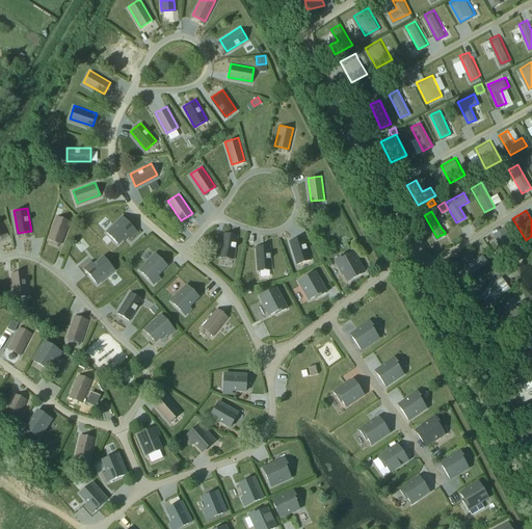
[(48,237),(60,242),(70,220),(56,215),(48,237)]
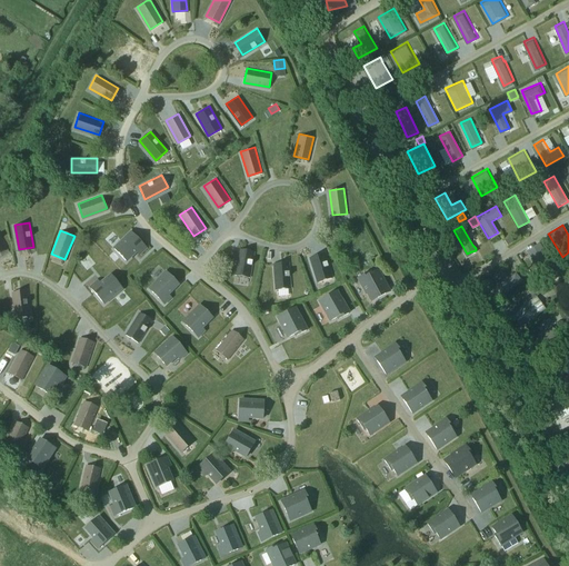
[(146,245),(131,230),(115,246),(126,258),(139,246),(141,248),(146,245)]
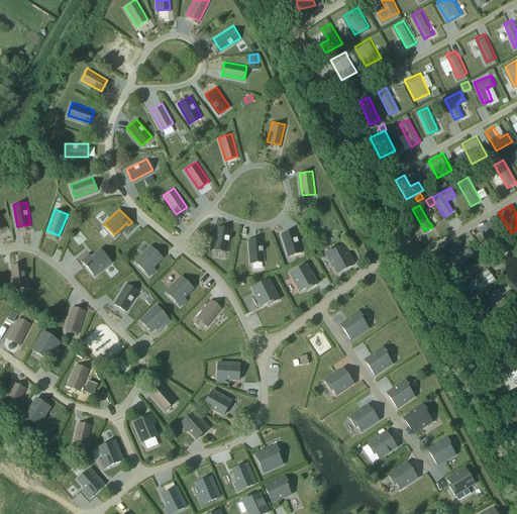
[(490,220),(480,226),(492,246),(494,246),(498,244),(499,244),(502,243),(503,240),(490,220)]
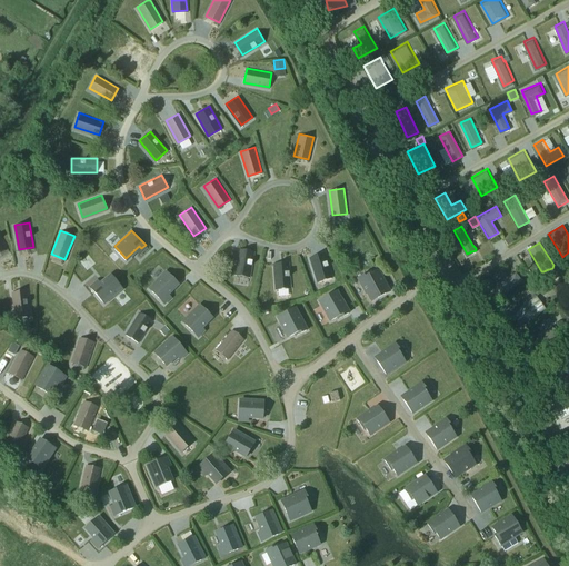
[(239,248),(235,272),(249,276),(253,250),(239,248)]
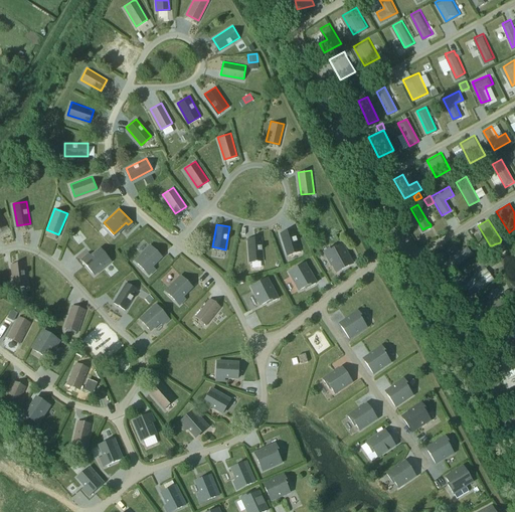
[(281,231),(288,253),(300,249),(293,227),(281,231)]
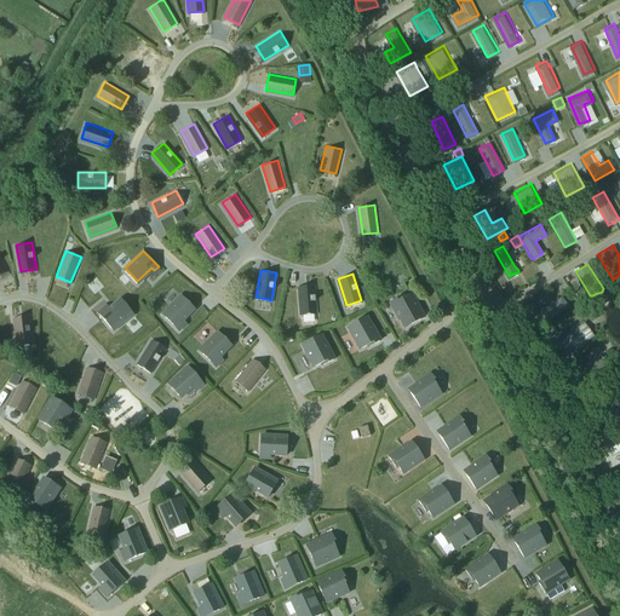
[(298,286),(300,314),(316,312),(314,285),(298,286)]
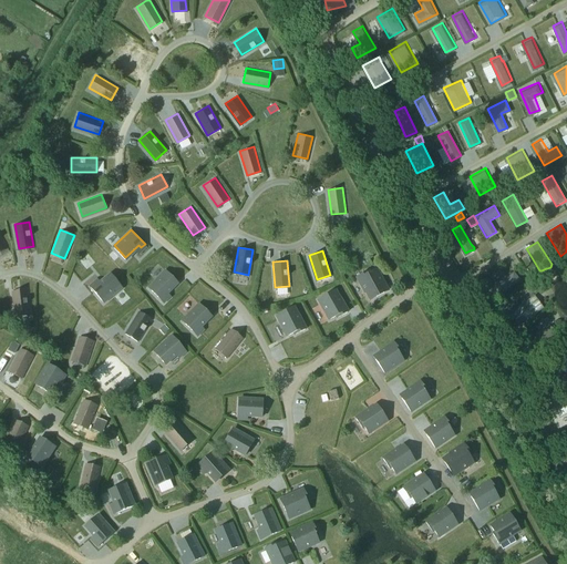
[(369,288),(373,296),(388,288),(377,267),(370,272),(369,269),(358,275),(366,290),(369,288)]
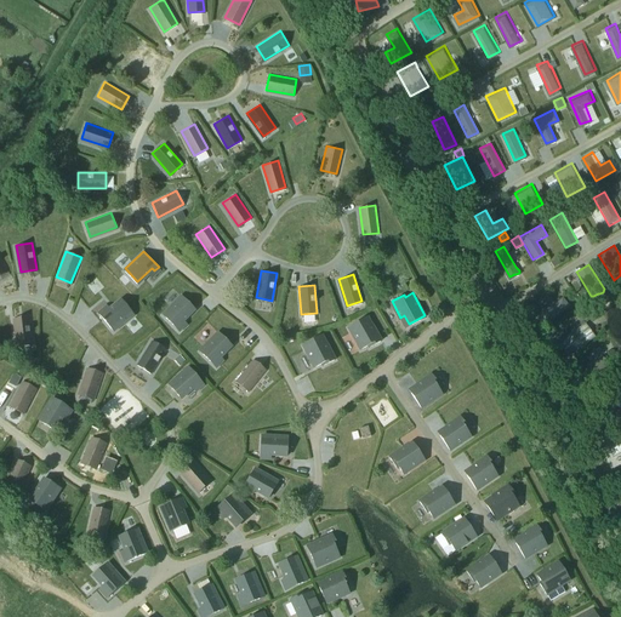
[(194,307),(182,295),(164,313),(180,329),(183,324),(181,321),(194,307)]
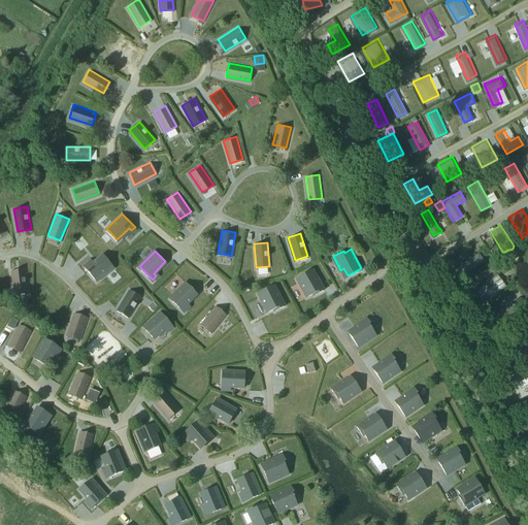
[(85,265),(97,280),(113,265),(103,254),(91,264),(89,262),(85,265)]
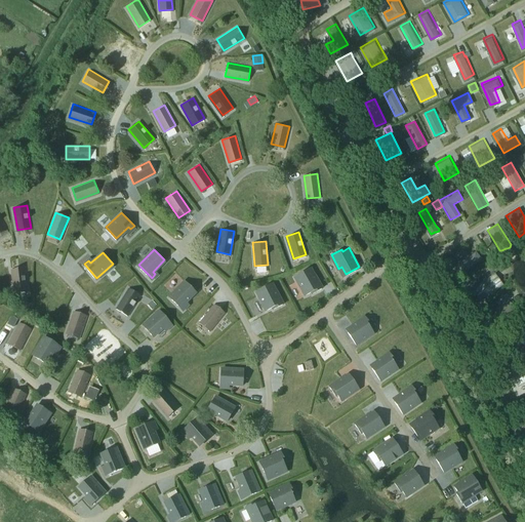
[(476,252),(455,268),(460,275),(481,261),(476,252)]
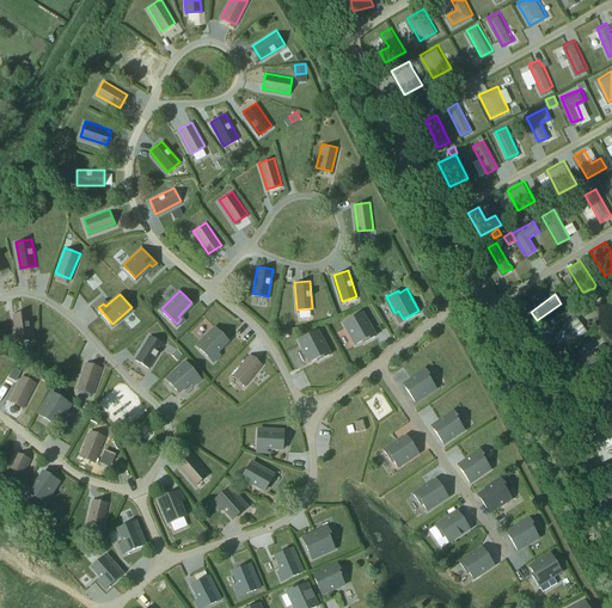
[(17,339),(32,338),(29,311),(13,313),(17,339)]
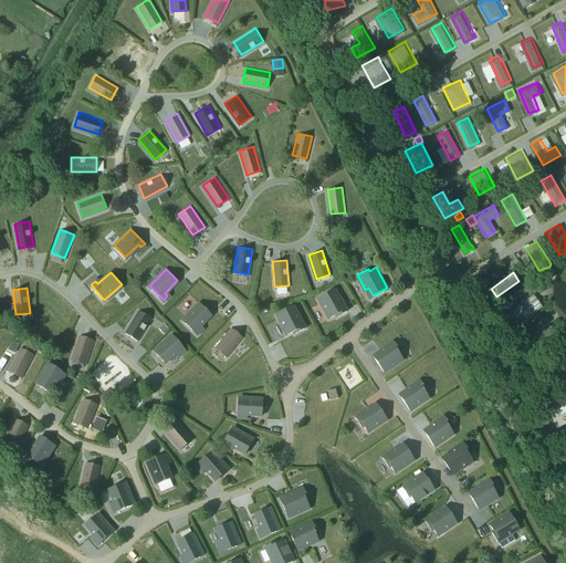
[(332,289),(317,296),(328,316),(336,313),(337,314),(347,309),(339,295),(336,296),(332,289)]
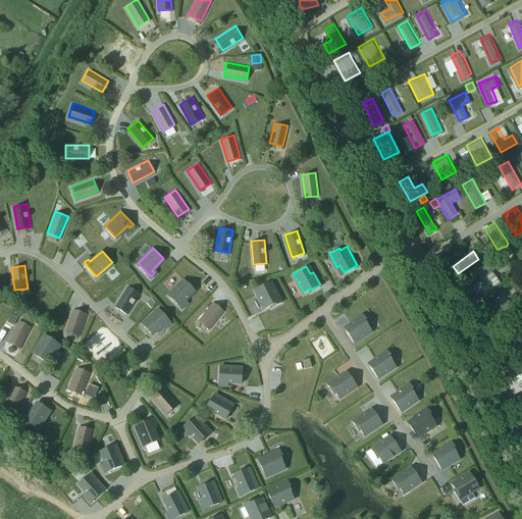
[(460,276),(464,281),(469,278),(465,272),(460,276)]
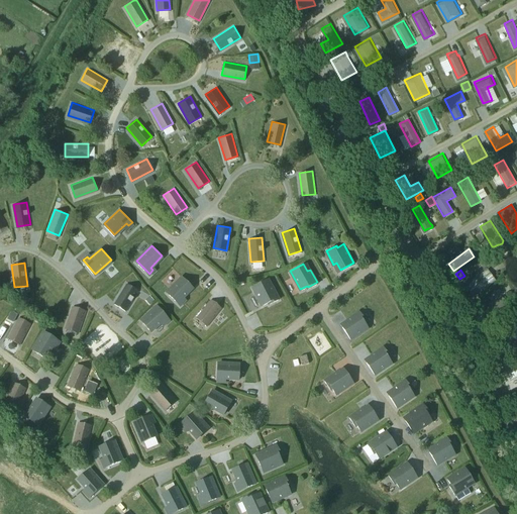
[(495,282),(486,270),(464,286),(474,297),(495,282)]
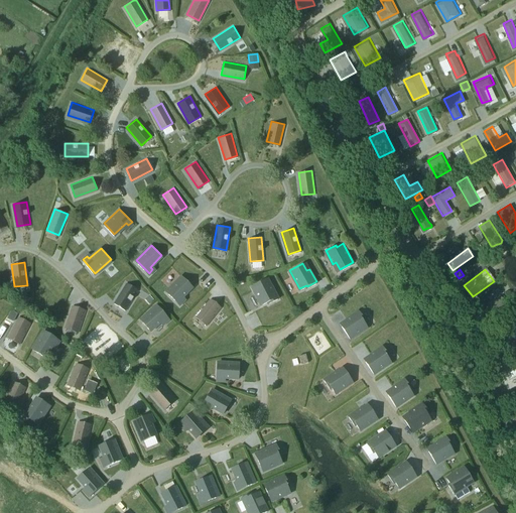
[(192,285),(181,275),(166,290),(179,303),(183,299),(180,297),(192,285)]
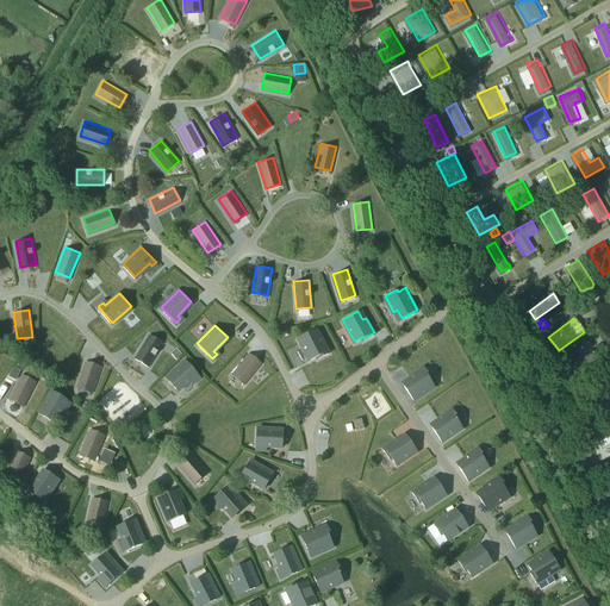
[(313,329),(298,337),(309,358),(317,355),(317,357),(329,351),(322,336),(318,337),(313,329)]
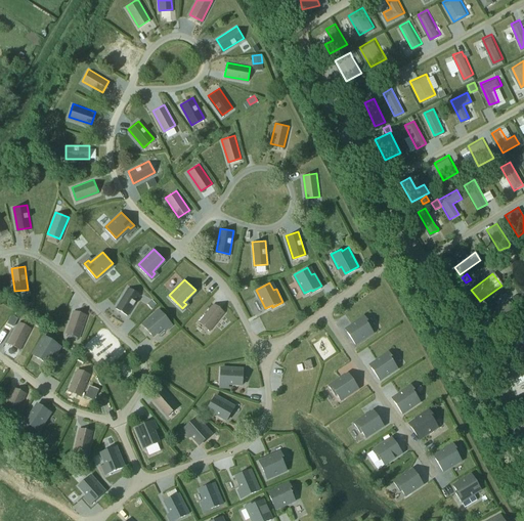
[(128,287),(116,306),(127,313),(139,294),(128,287)]
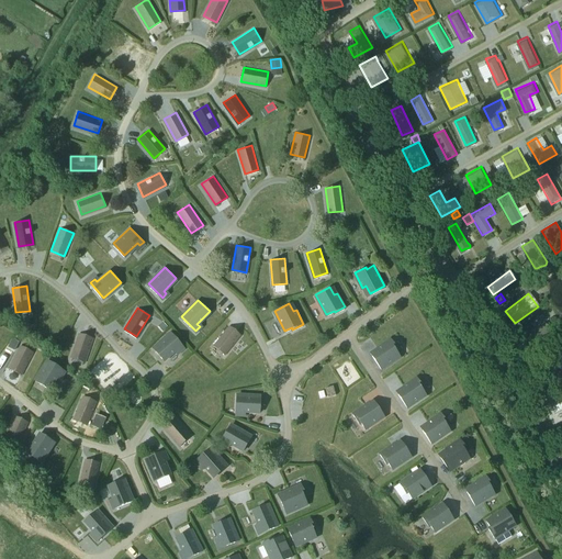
[(541,323),(525,343),(536,351),(552,331),(551,327),(548,324),(546,324),(543,322),(541,323)]
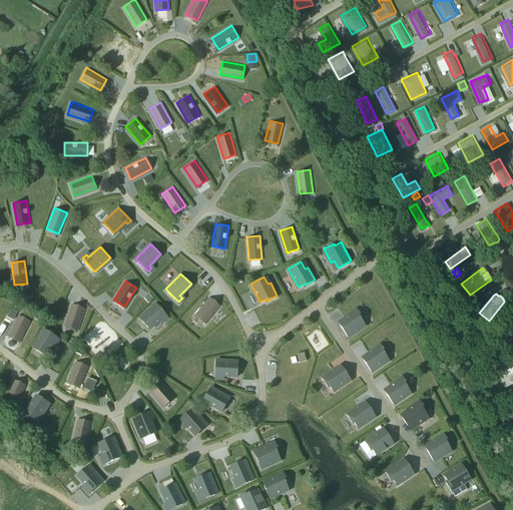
[(26,304),(30,298),(24,295),(20,301),(26,304)]
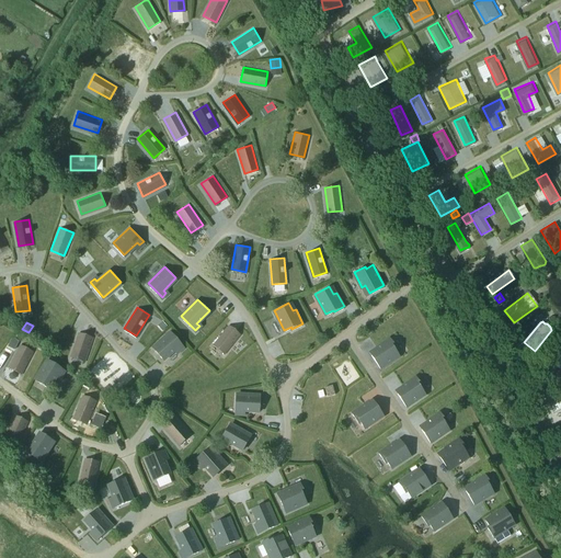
[(229,323),(213,343),(224,352),(240,333),(229,323)]
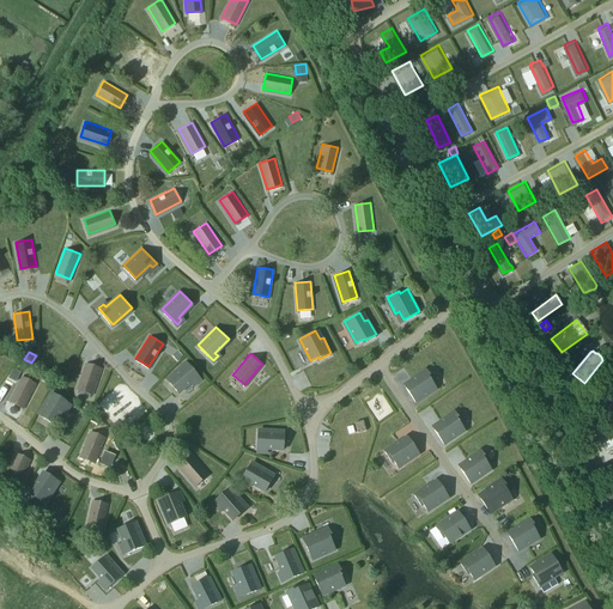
[(201,377),(186,360),(167,377),(178,391),(194,378),(196,382),(201,377)]
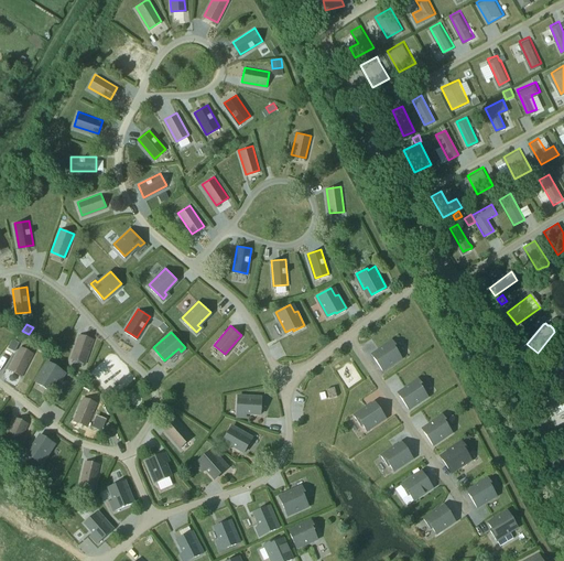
[(85,362),(93,338),(79,333),(71,357),(85,362)]
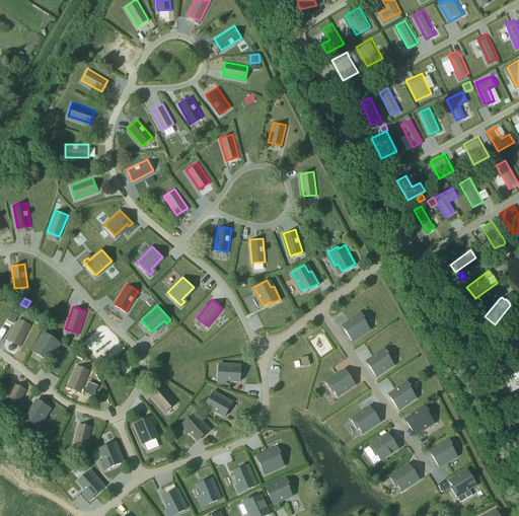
[(367,320),(361,311),(349,319),(351,322),(344,326),(352,339),(369,327),(365,321),(367,320)]
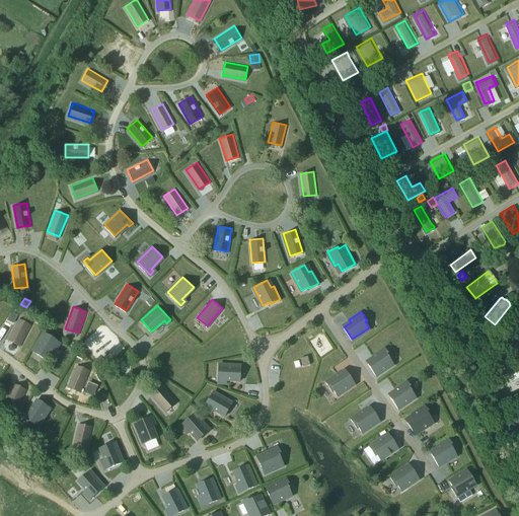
[(19,345),(30,323),(18,317),(8,339),(19,345)]
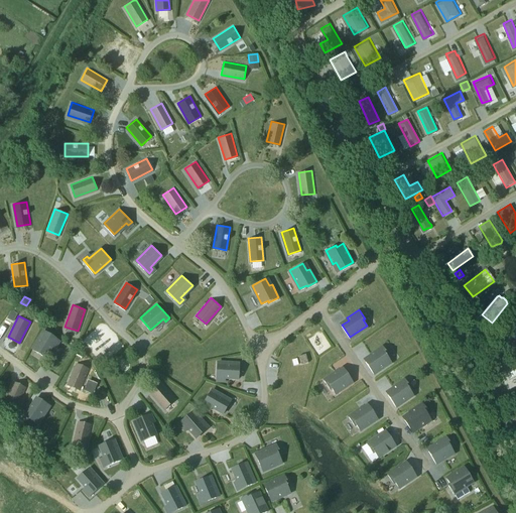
[(496,324),(502,329),(506,323),(500,318),(496,324)]
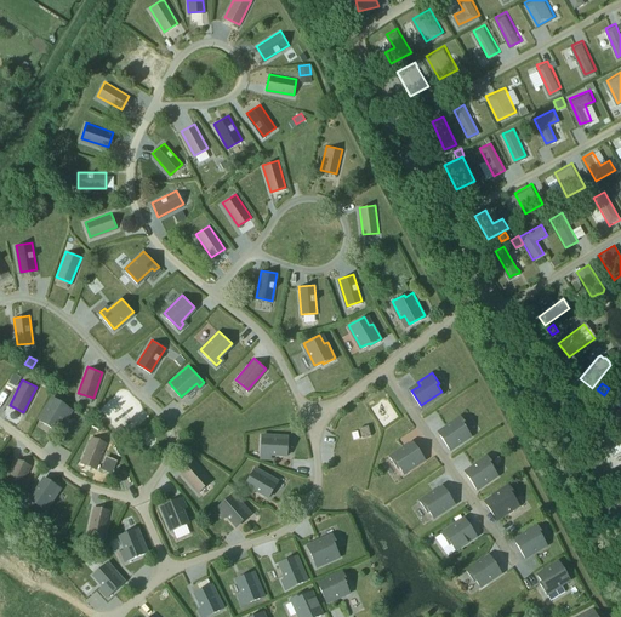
[(72,407),(52,396),(39,418),(55,428),(64,411),(68,413),(72,407)]
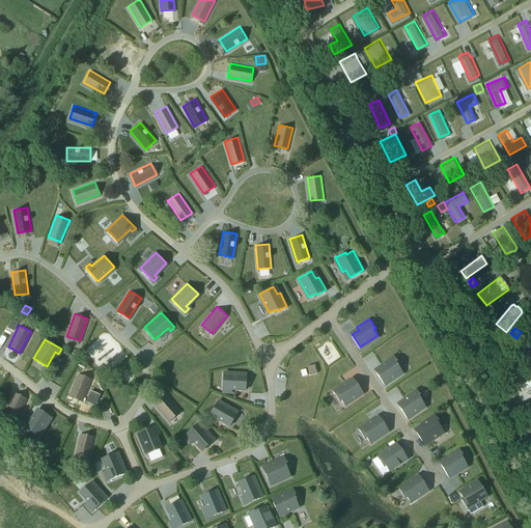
[(530,348),(530,350),(520,340),(514,348),(530,360),(530,348)]
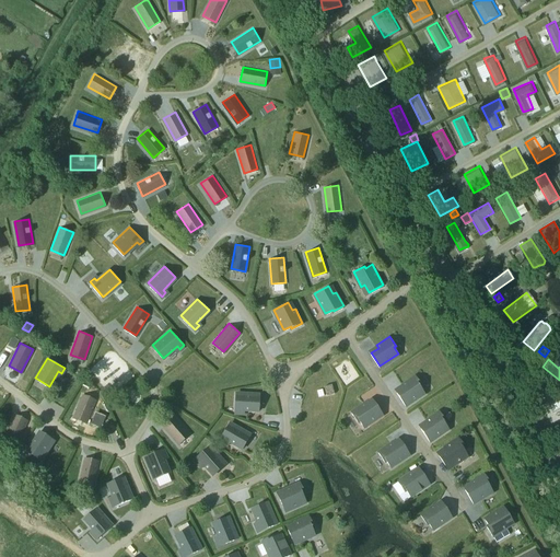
[(421,384),(415,374),(403,383),(404,386),(397,391),(406,404),(424,392),(420,385),(421,384)]
